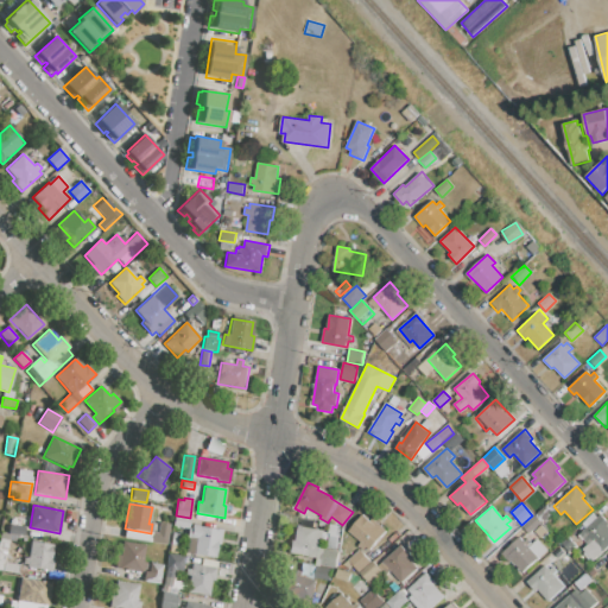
[(601,514),(607,521),(607,548),(594,561),(583,549),(591,542),(590,539),(587,543),(578,534),(586,529),(582,524),(593,513),(597,518),(601,514)]
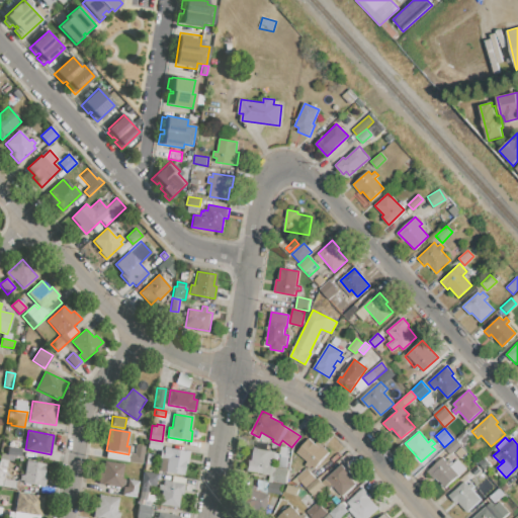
[(309,439),(316,444),(318,443),(329,452),(316,468),(297,453),(309,439)]
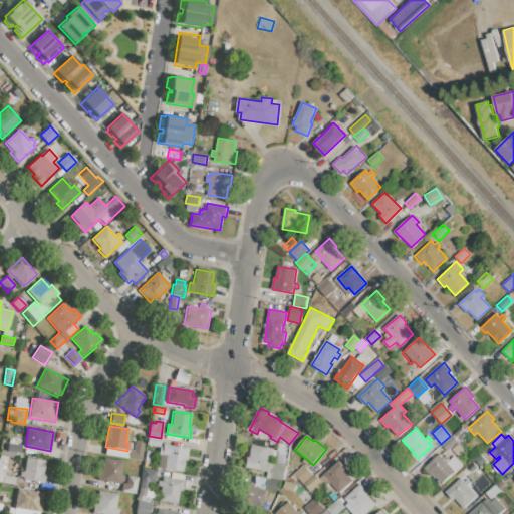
[(148,437),(161,439),(159,447),(146,445),(148,437)]
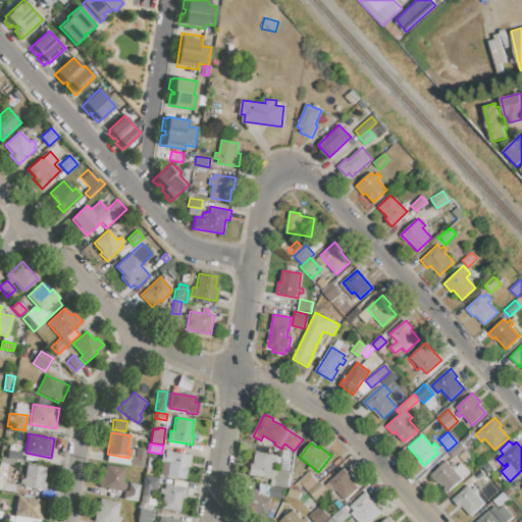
[(449,452),(459,444),(463,450),(454,458),(449,452)]
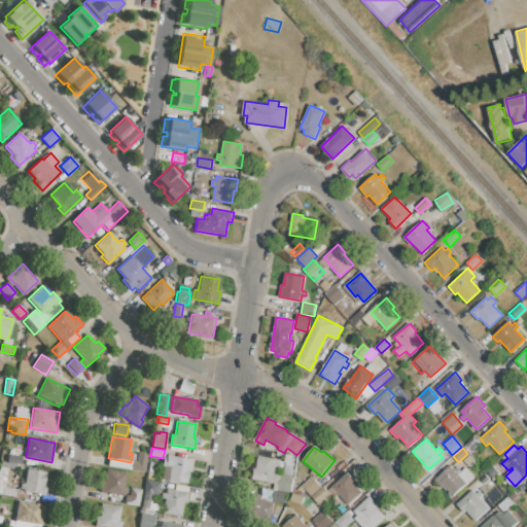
[(257,449),(273,452),(272,458),(280,459),(276,484),(250,480),(251,468),(254,469),(257,449)]
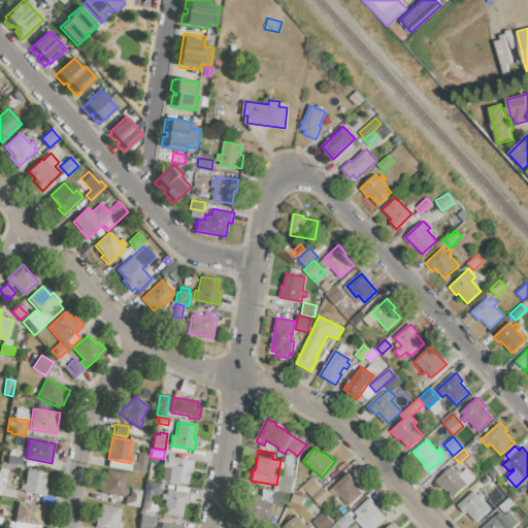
[(138,455),(146,456),(143,473),(135,471),(138,455)]
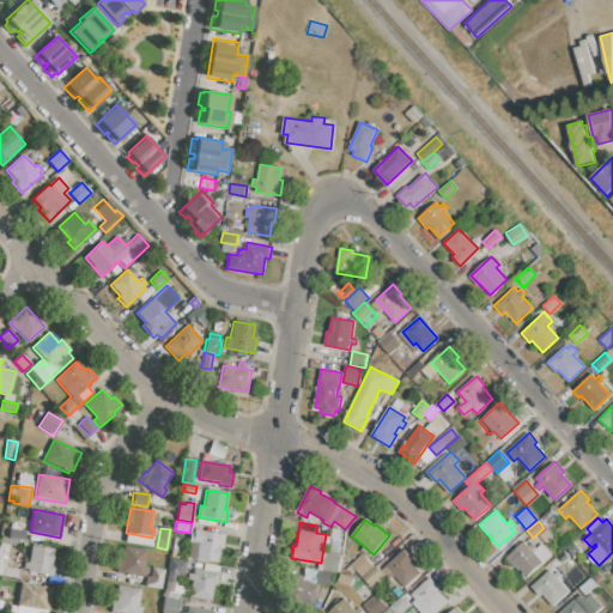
[(339,572),(323,570),(326,553),(329,553),(334,528),(343,530),(339,554),(341,556),(339,572)]
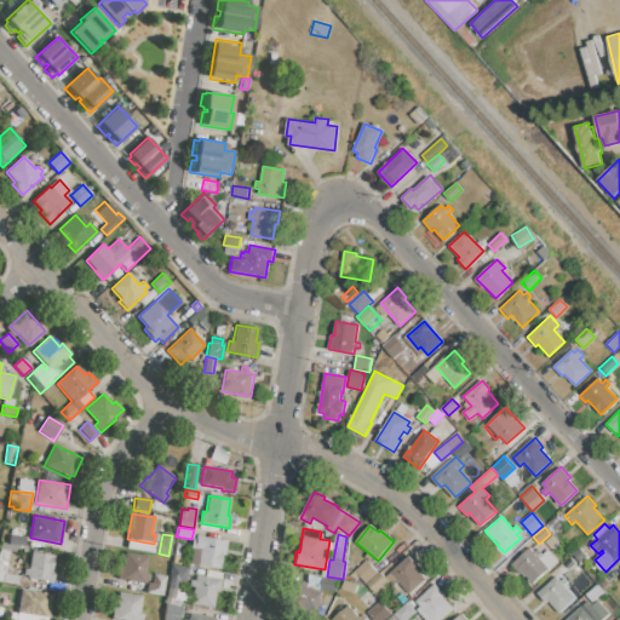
[(9,544),(10,535),(26,539),(24,547),(11,545),(9,544)]
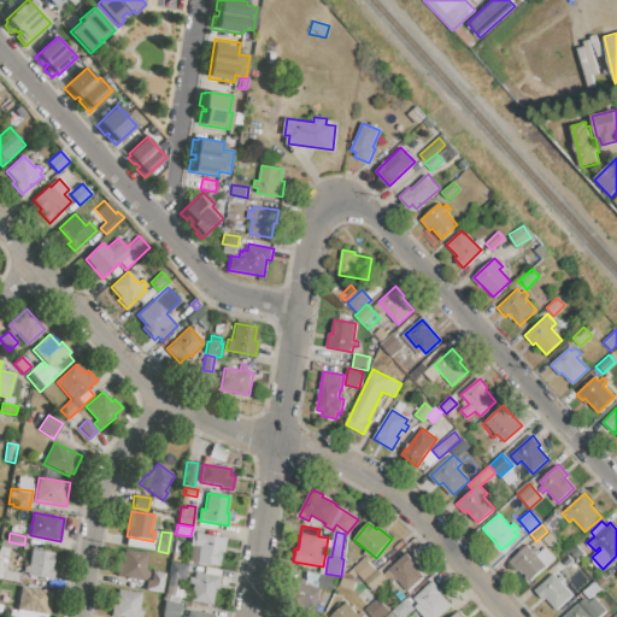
[(203,535),(222,539),(218,566),(198,563),(203,535)]
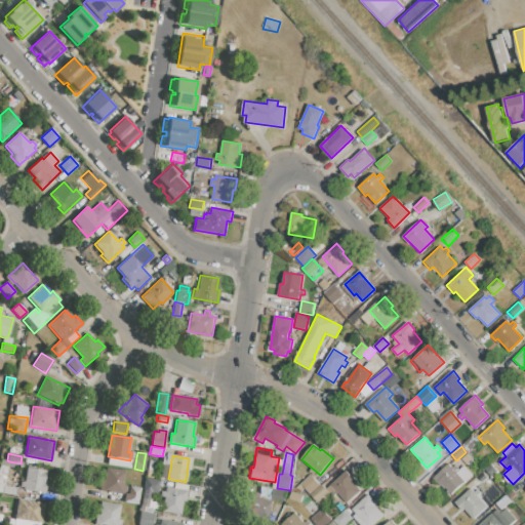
[(109,457),(131,460),(129,469),(107,466),(109,457)]
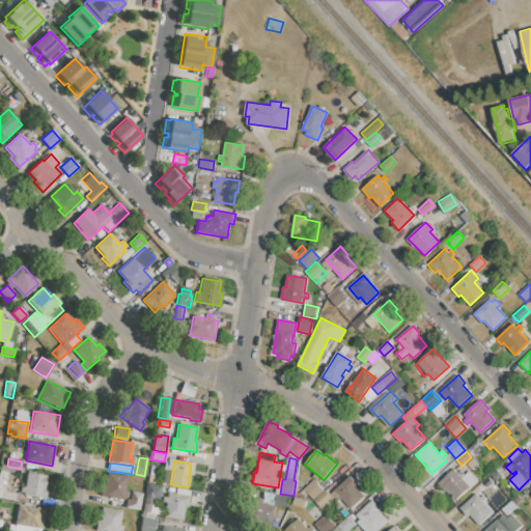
[(0,499),(0,470),(1,465),(7,466),(9,467),(4,492),(17,494),(16,502),(0,499)]
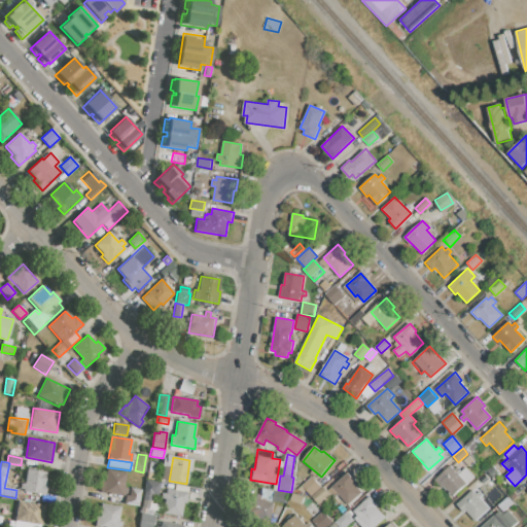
[(437,478),(451,465),(458,473),(466,467),(475,477),(453,495),(437,478)]
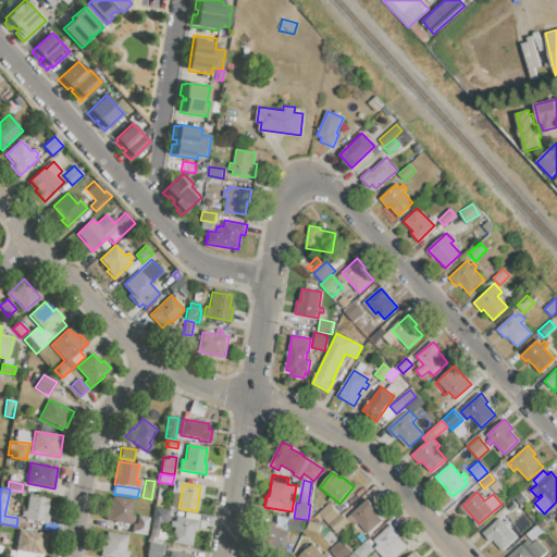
[(28,496),(49,499),(47,510),(50,510),(48,520),(42,520),(42,523),(24,520),(28,496)]
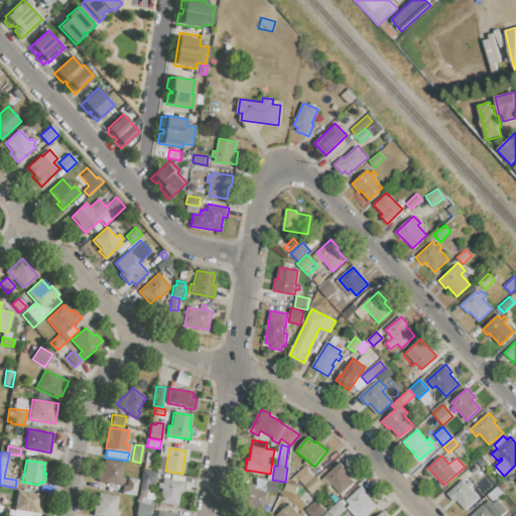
[(104,461),(123,464),(119,486),(101,483),(104,461)]
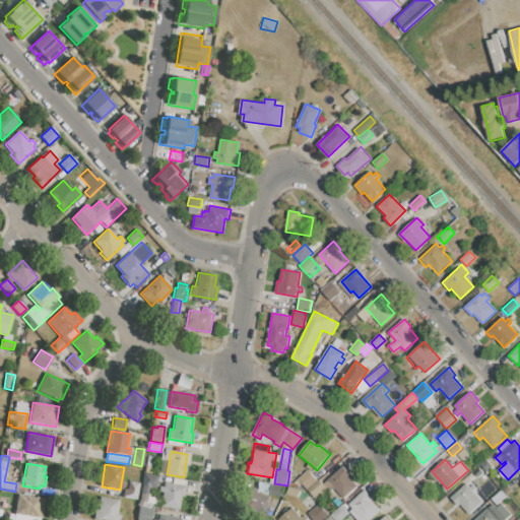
[(327,479),(342,466),(349,474),(348,475),(358,485),(343,498),(334,488),(332,490),(329,486),(331,484),(327,479)]
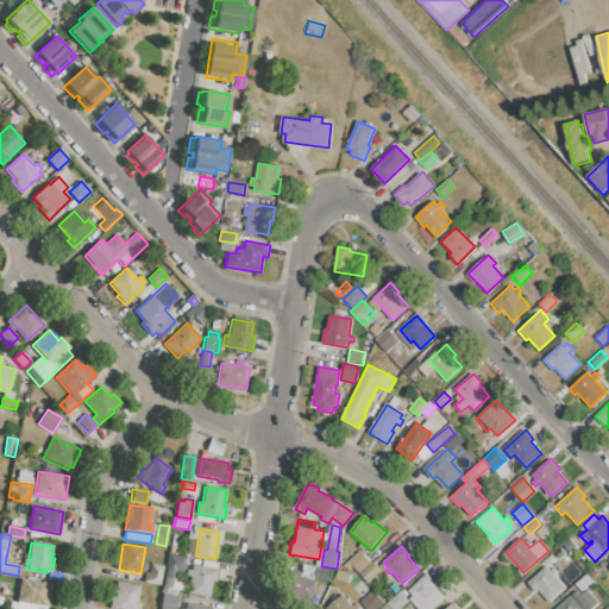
[(371,563),(359,573),(347,560),(359,550),(371,563)]
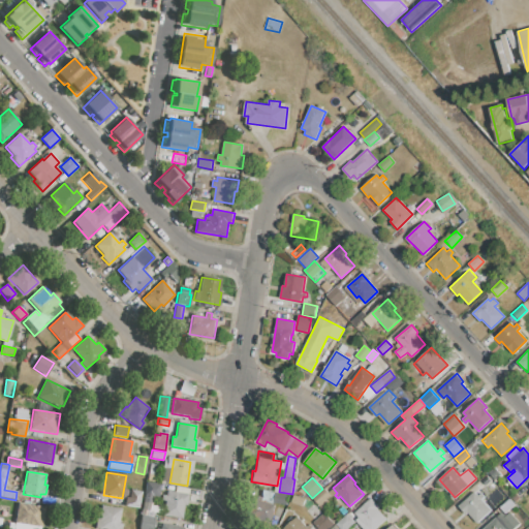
[(147,483),(160,485),(159,496),(152,495),(151,503),(144,502),(147,483)]
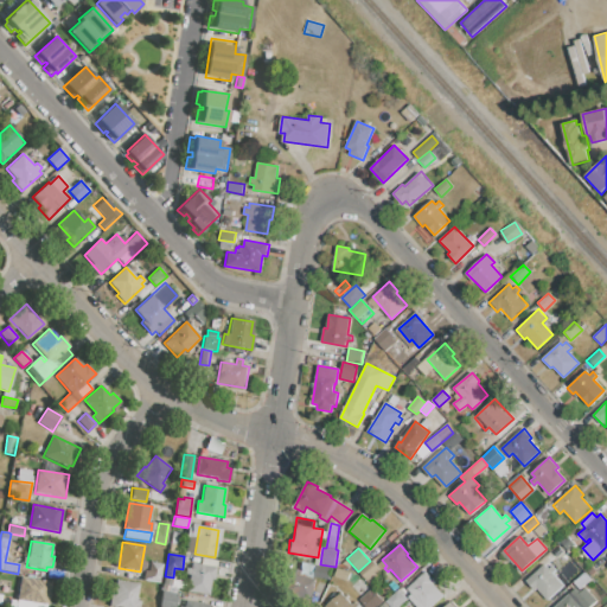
[(358,572),(370,561),(372,560),(382,572),(369,583),(358,572)]
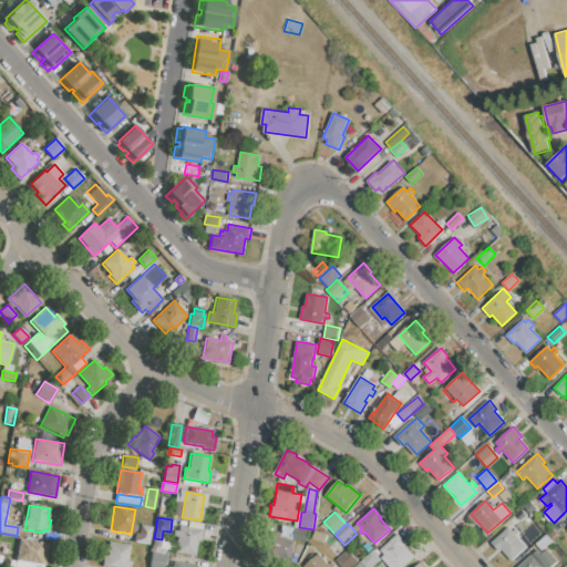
[(141,525),(152,527),(148,545),(137,543),(141,525)]
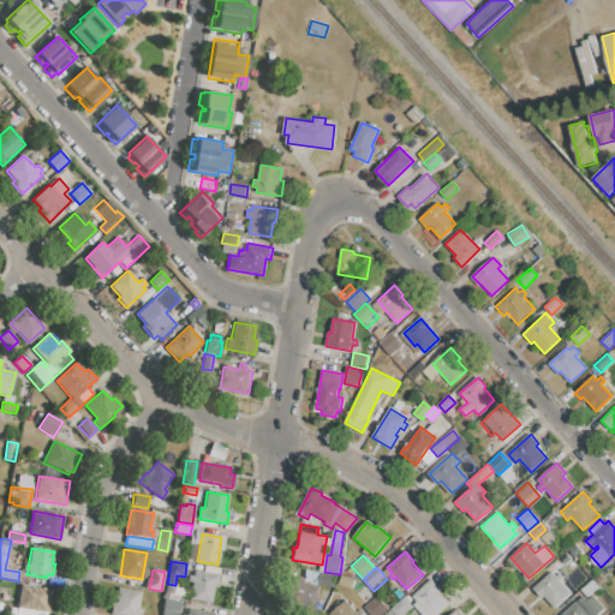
[(302,580),(287,577),(282,601),(312,608),(320,573),(304,569),(302,580)]
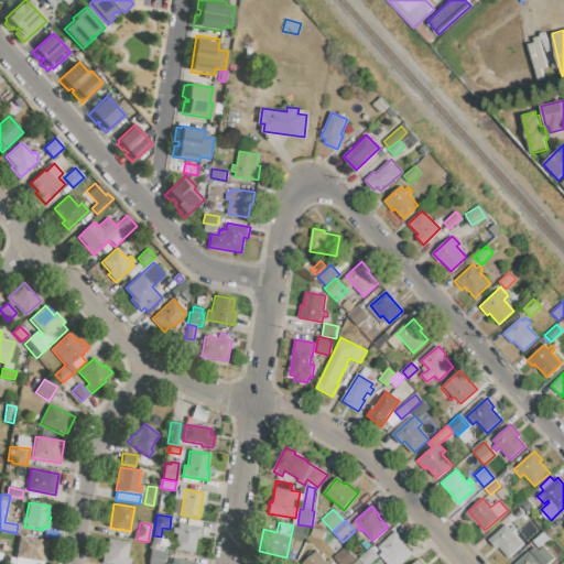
[(179,523),(186,524),(186,523),(202,527),(199,539),(196,539),(194,553),(174,549),(179,523)]
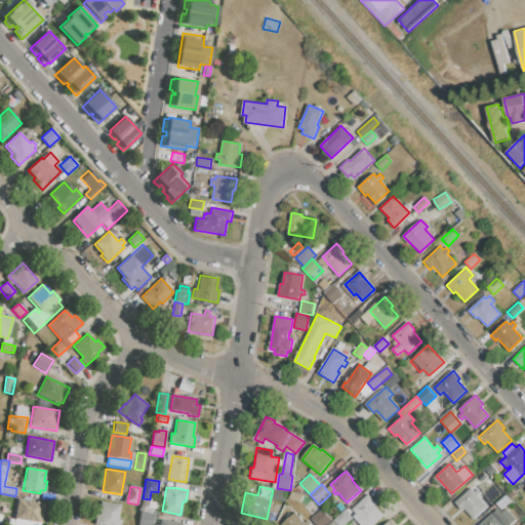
[(454,502),(471,488),(474,491),(478,489),(481,492),(477,495),(487,507),(473,518),(462,507),(460,509),(454,502)]
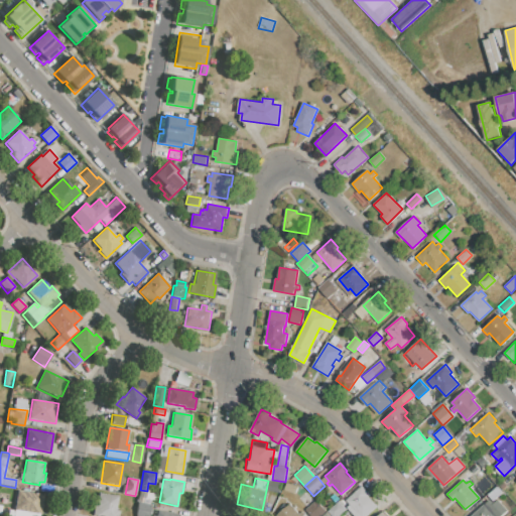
[(269,481),(281,483),(280,493),(267,491),(269,481)]
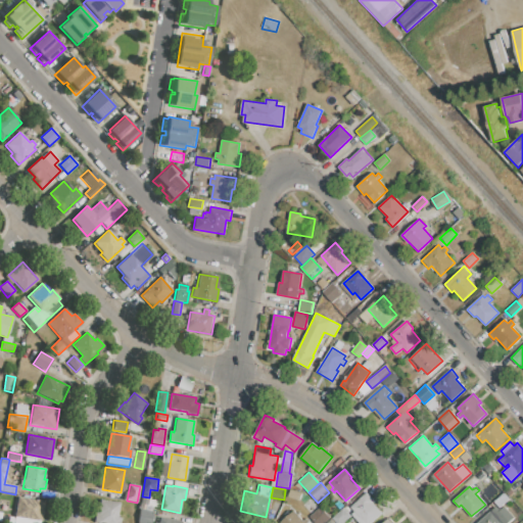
[(291,489),(301,493),(299,501),(288,497),(291,489)]
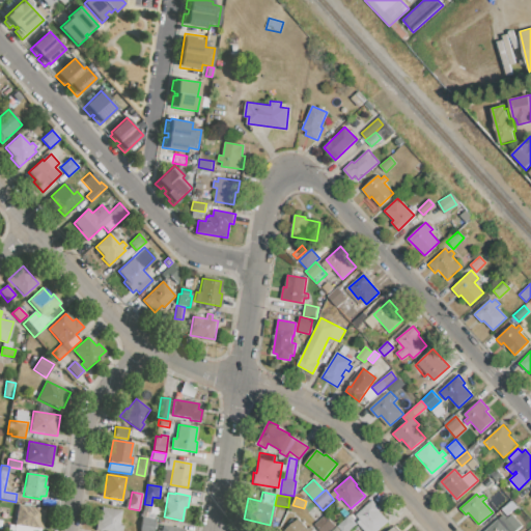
[(357,514),(373,500),(381,508),(379,510),(388,521),(375,530),(364,530),(357,522),(360,519),(357,514)]
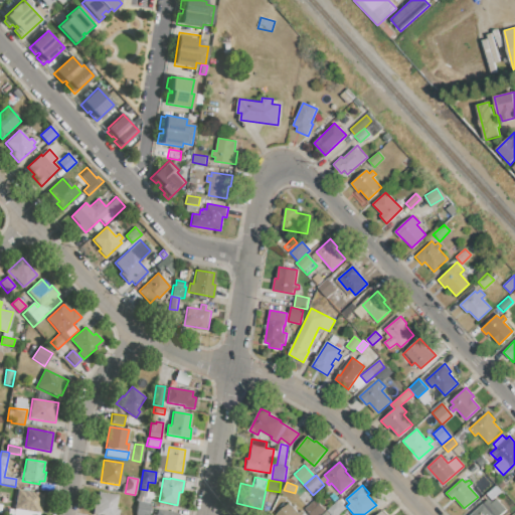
[(487,494),(496,485),(502,491),(492,500),(487,494)]
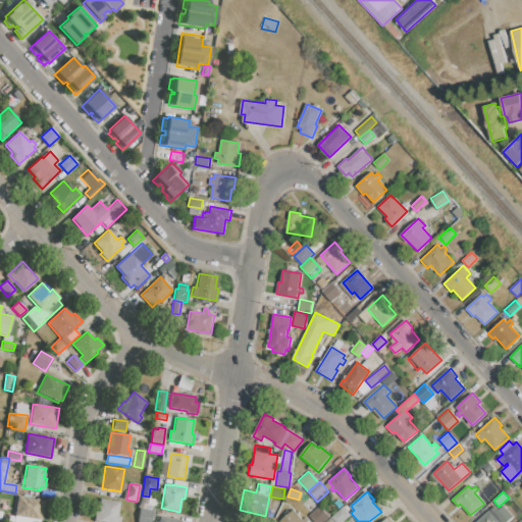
[(18,497),(44,502),(41,521),(14,517),(18,497)]
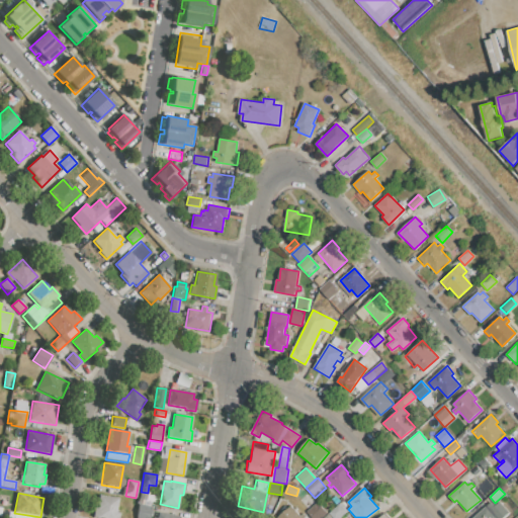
[(95,517),(99,496),(118,499),(114,517),(95,517)]
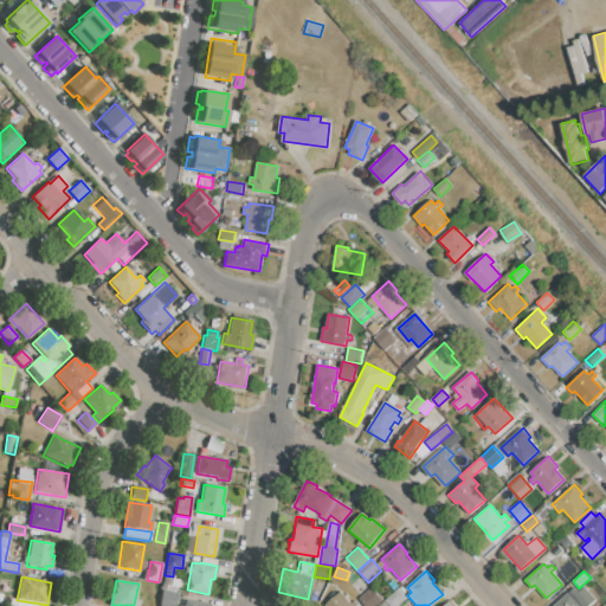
[(553,605),(575,587),(579,591),(584,586),(595,600),(588,605),(553,605)]
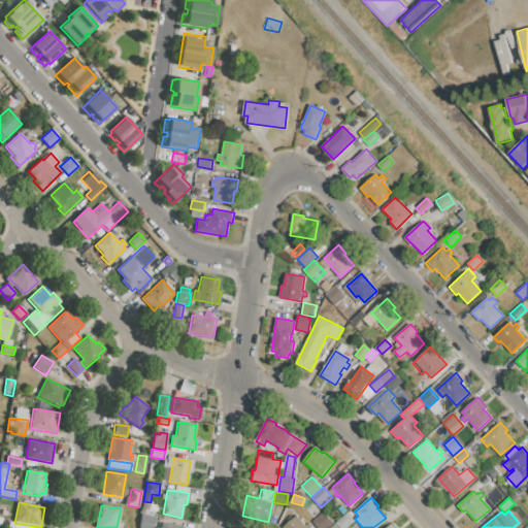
[(319,527),(312,521),(323,512),(333,523),(327,527),(319,527)]
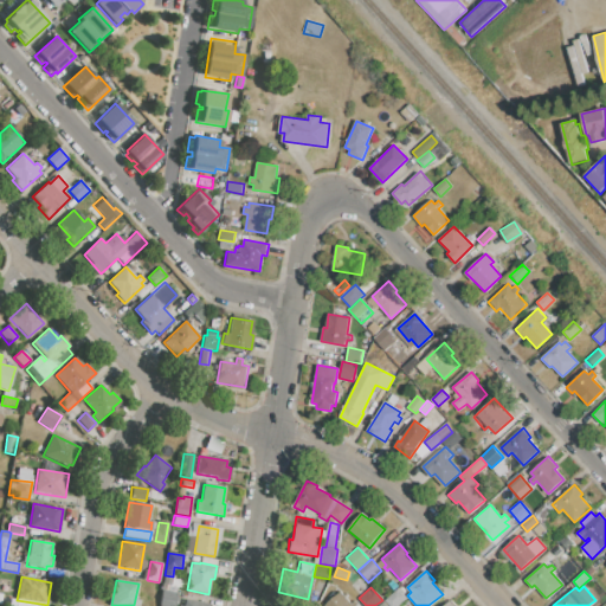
[(391,605),(386,600),(398,590),(406,598),(398,605),(391,605)]
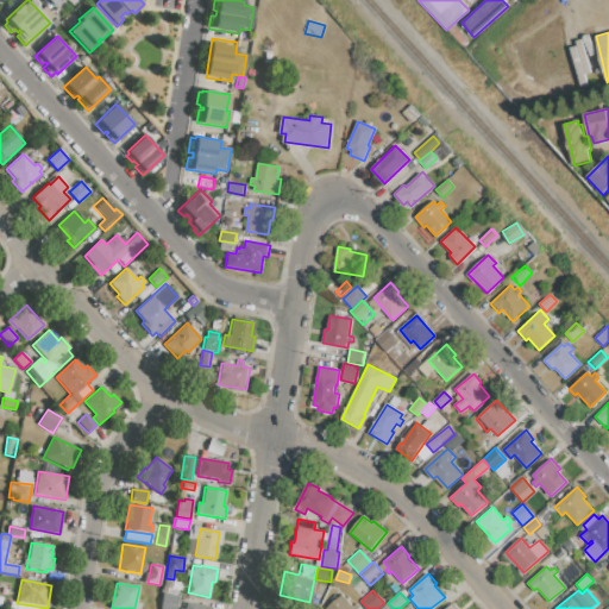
[(161,608),(163,594),(179,596),(176,608),(161,608)]
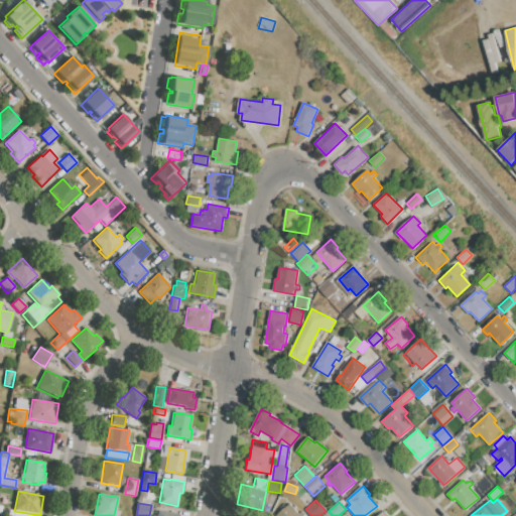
[(277,515),(290,504),(299,513),(302,511),(305,514),(303,515),(277,515)]
